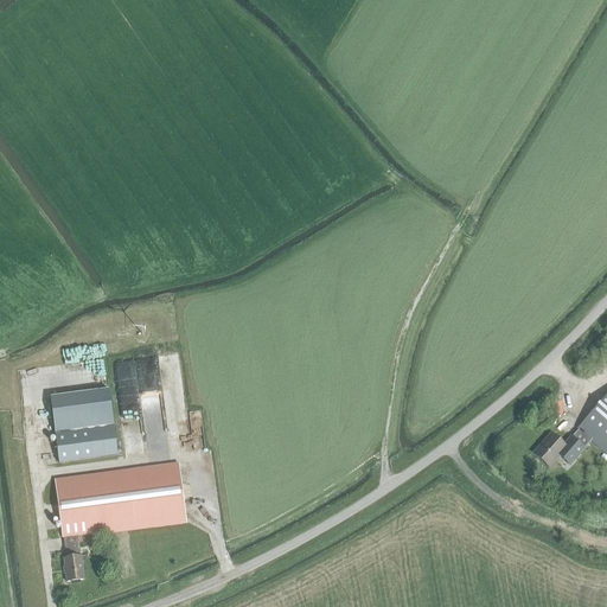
[(167,430),(186,428),(177,357),(138,362),(139,379),(151,378),(152,391),(142,393),(144,400),(164,397),(167,430)]
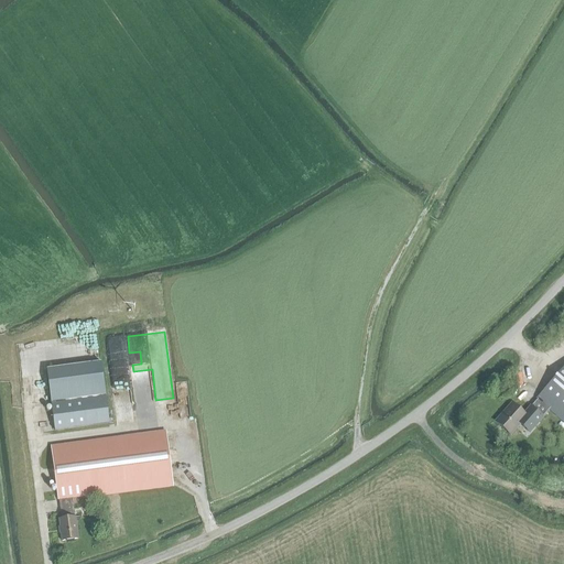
[(519,357),(522,375),(516,376),(518,387),(530,384),(524,356),(519,357)]
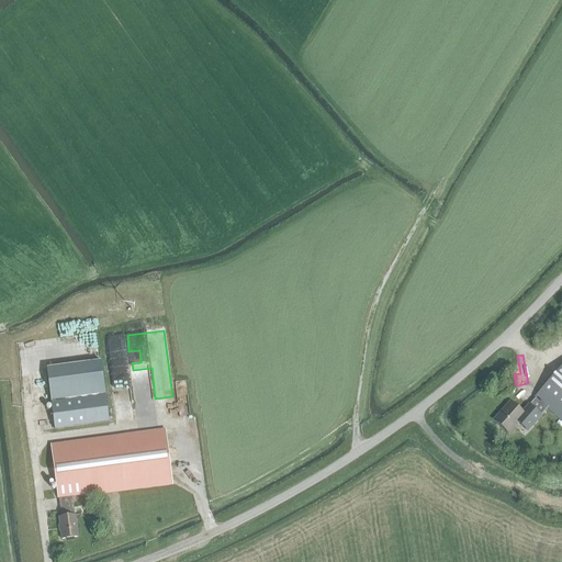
[(54,429),(109,422),(101,364),(47,372),(54,429)]
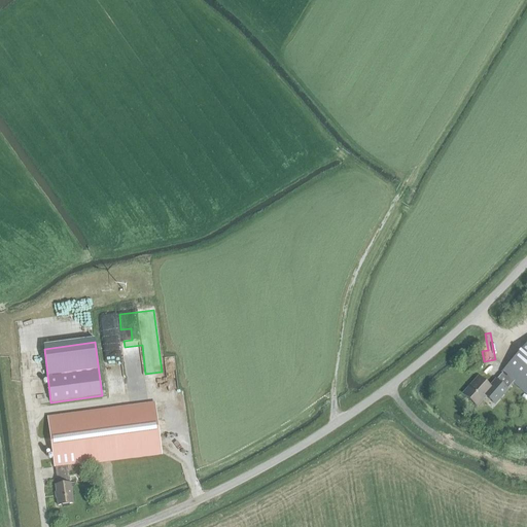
[(526,343),(500,373),(501,374),(511,381),(526,395),(526,343)]
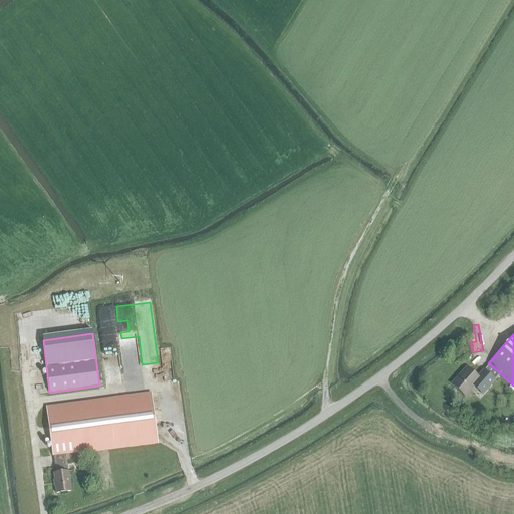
[(457,377),(451,384),(464,397),(473,387),(481,394),(493,380),(491,378),(483,371),(477,377),(467,369),(458,378),(457,377)]
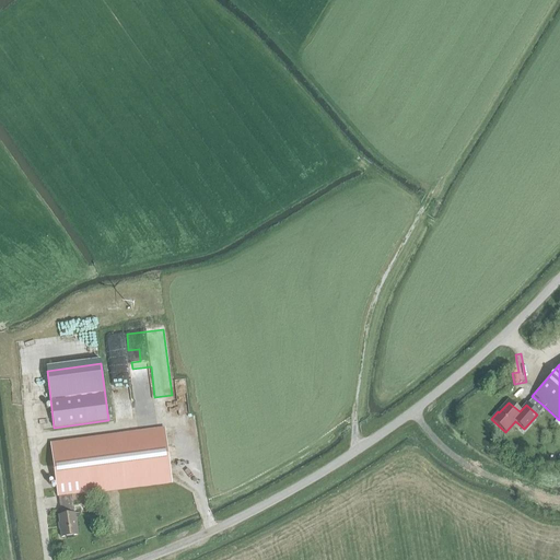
[(85,496),(172,483),(164,428),(50,443),(58,497),(61,515),(58,516),(61,537),(78,535),(74,514),(73,514),(71,494),(84,493),(85,496)]
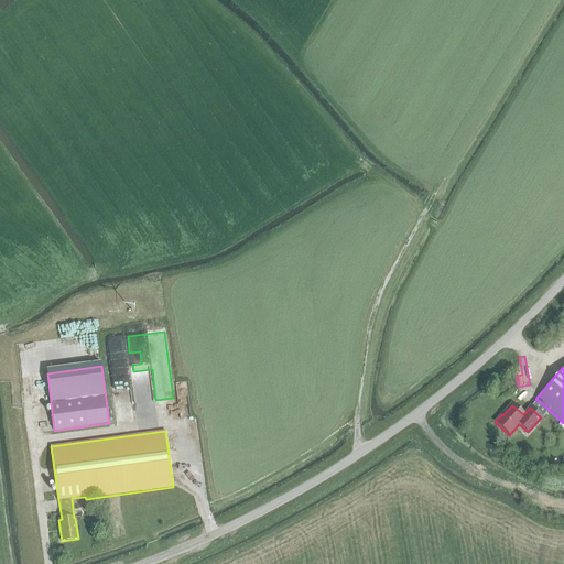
[(95,530),(102,527),(98,518),(91,521),(95,530)]
